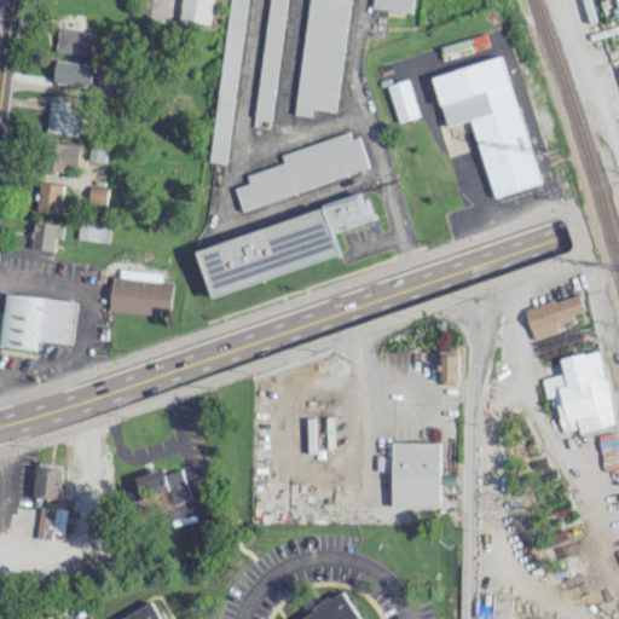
[(213,0),(183,0),(180,19),(210,24),(213,0)]
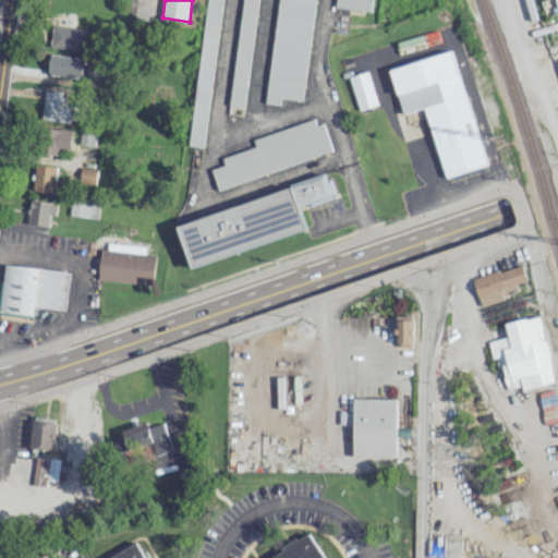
[(372,0),(205,0),(191,146),(205,147),(220,0),(336,0),(335,8),(372,11),(372,0)]
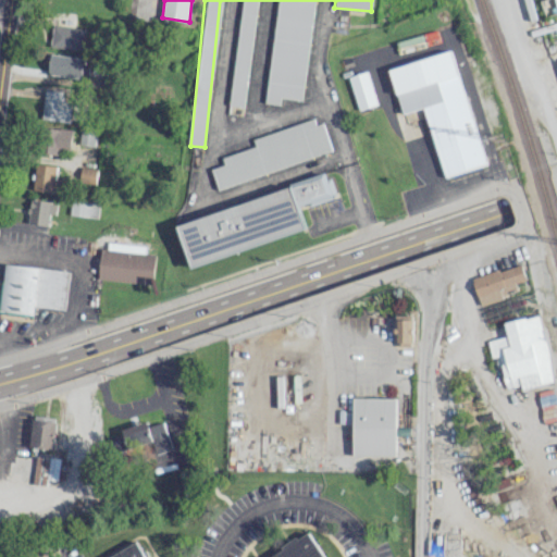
[(257,0),(242,0),(227,113),(243,115),(257,0)]
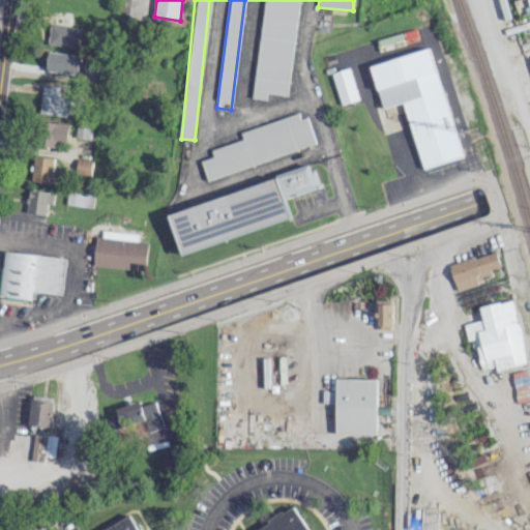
[(287,95),(298,0),(263,0),(252,97),(265,99),(266,93),(287,95)]
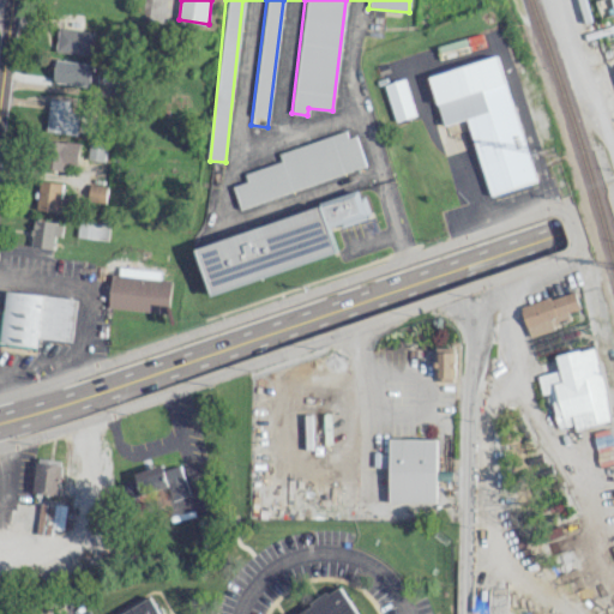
[(90,56),(95,32),(59,25),(54,49),(90,56)]
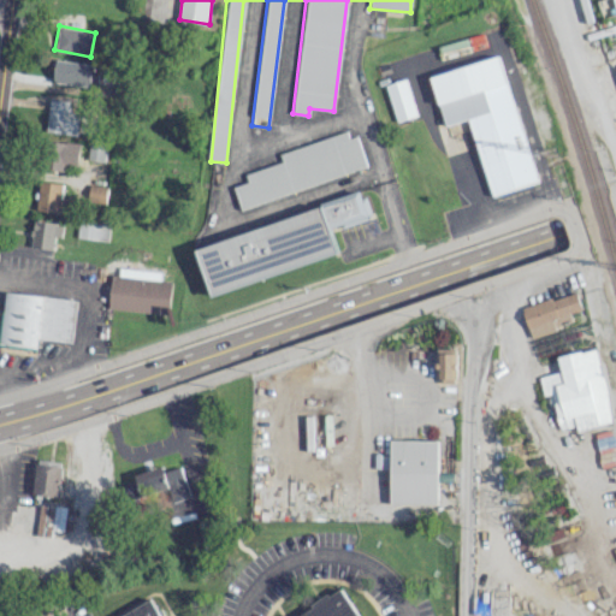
[(469,119),(490,196),(535,183),(501,55),(431,76),(444,125),(469,119)]
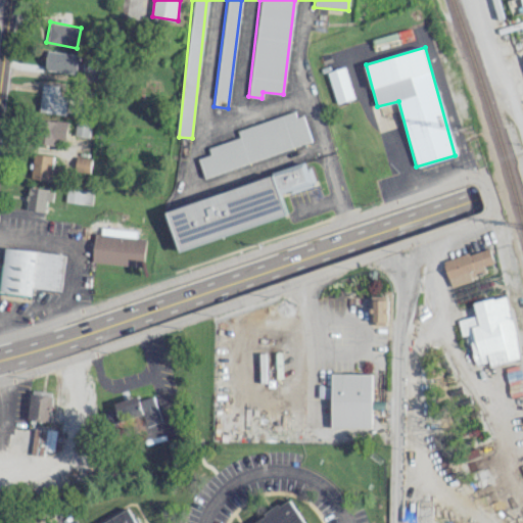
[(81,73),(83,54),(46,51),(44,69),(81,73)]
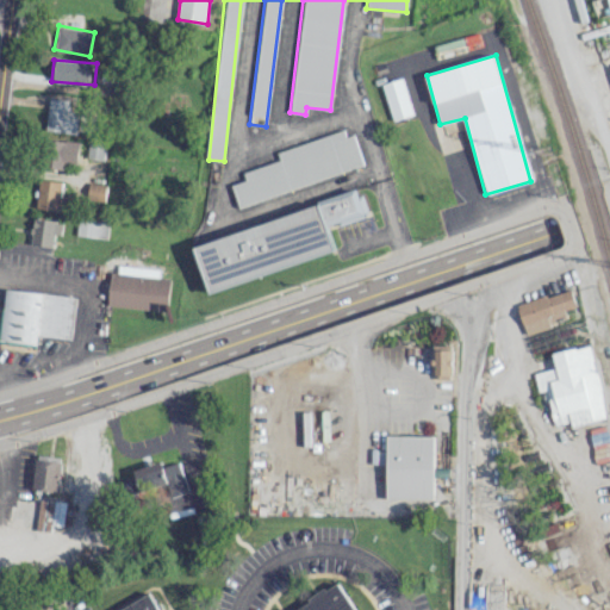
[(393,120),(412,114),(402,78),(381,83),(393,120)]
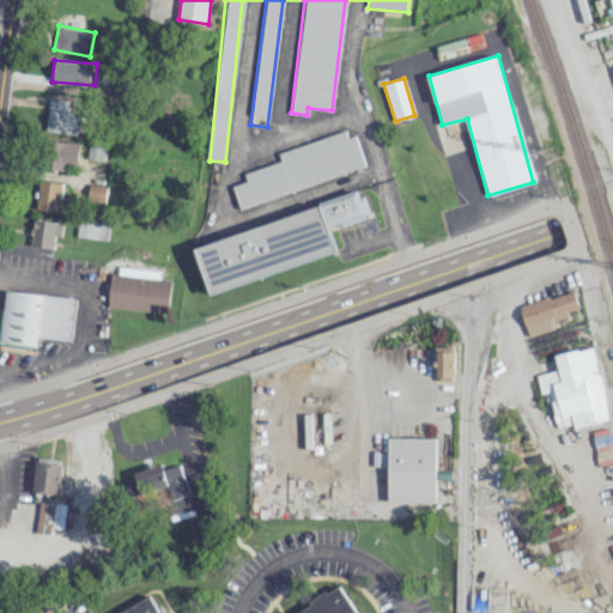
[(68,101),(48,98),(44,131),(77,134),(79,111),(67,109),(68,101)]
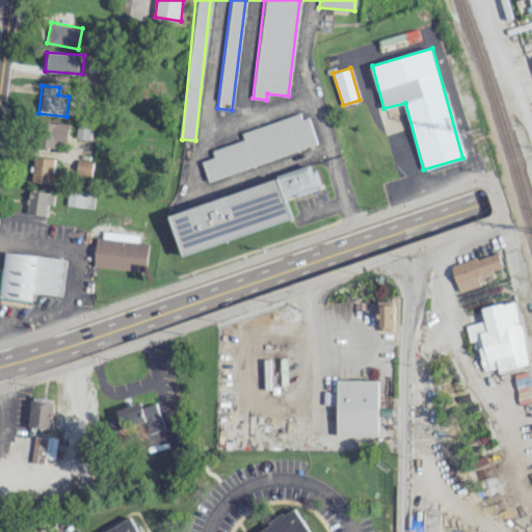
[(317,145),(307,112),(241,132),(243,139),(211,150),(214,157),(202,161),(207,179),(317,145)]
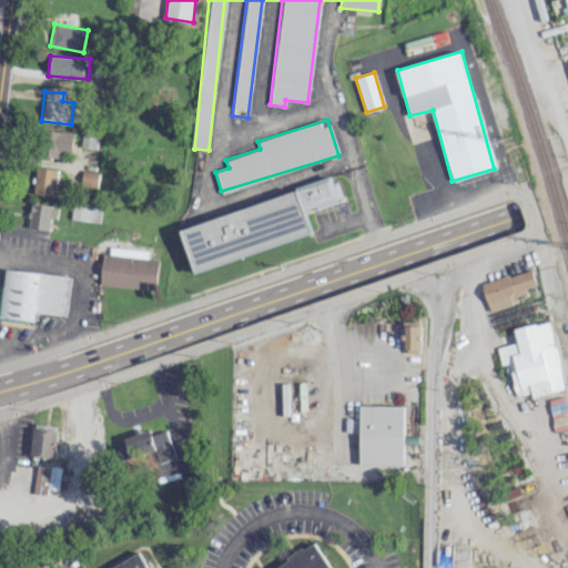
[(59,158),(60,150),(71,151),(73,133),(46,129),(41,155),(59,158)]
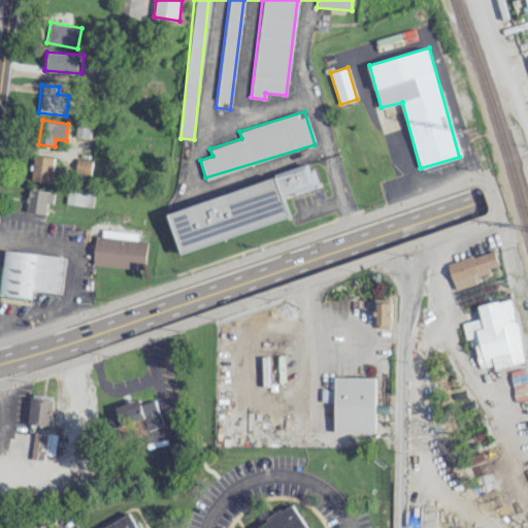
[(74,136),(89,138),(91,123),(76,121),(74,136)]
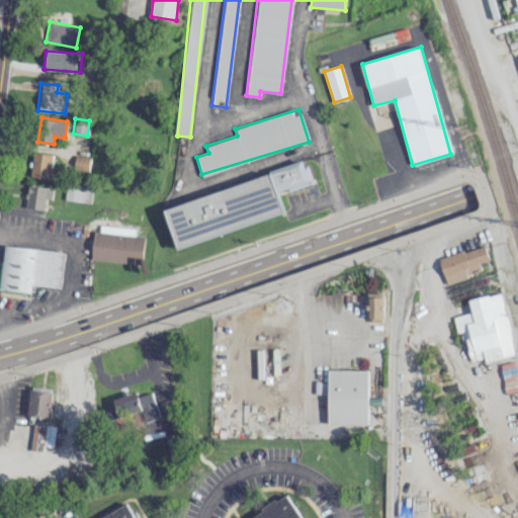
[(31,177),(50,178),(51,154),(31,153),(31,177)]
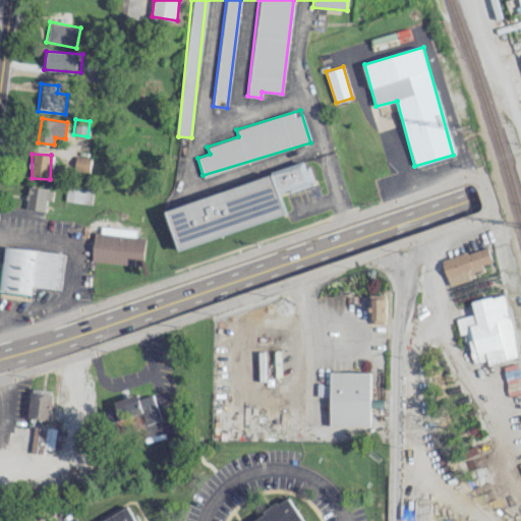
[(73,170),(89,172),(91,158),(75,156),(73,170)]
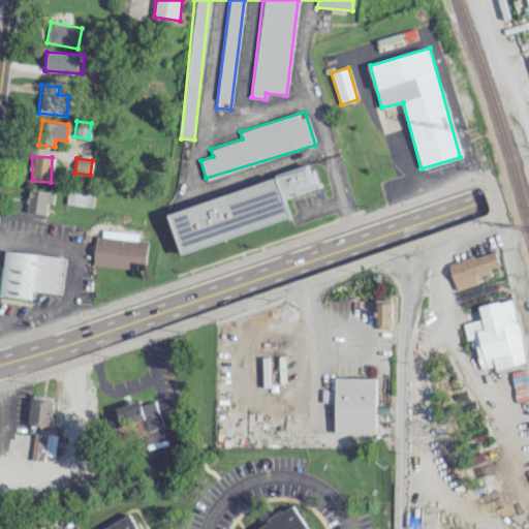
[(180,255),(166,216),(277,178),(276,176),(307,164),(309,168),(315,166),(321,183),(316,185),(317,188),(292,197),(291,193),(284,196),(291,216),(180,255)]
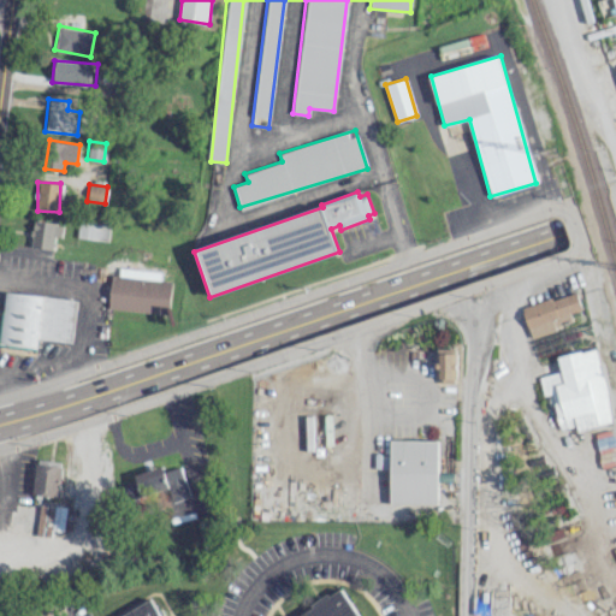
[(63,223),(34,219),(30,247),(53,249),(54,236),(61,237),(63,223)]
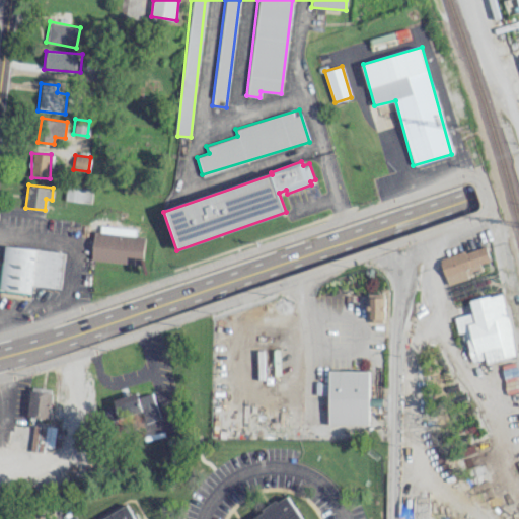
[(91,186),(65,184),(65,201),(90,202),(91,186)]
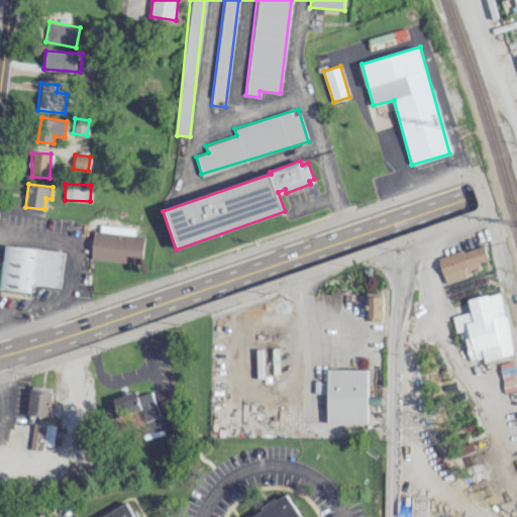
[(94,231),(91,257),(141,264),(144,236),(94,231)]
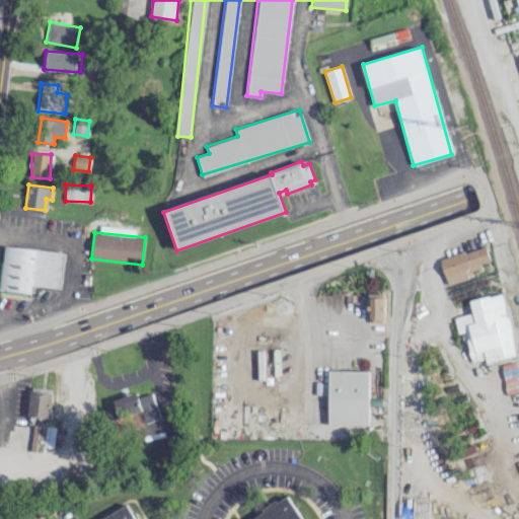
[(4,243),(0,274),(0,289),(28,293),(35,247),(4,243)]
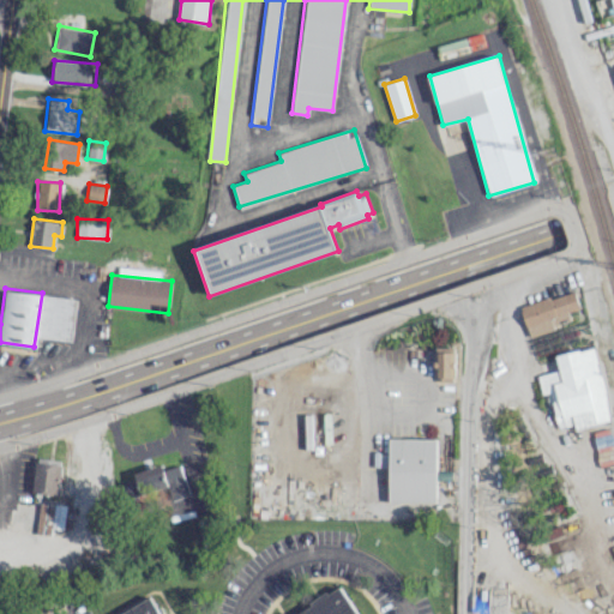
[(529,335),(571,321),(569,312),(579,308),(573,290),(519,307),(529,335)]
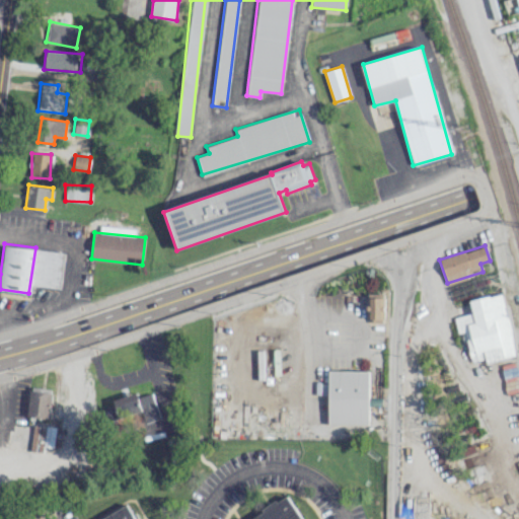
[(365,319),(384,320),(385,294),(366,293),(365,319)]
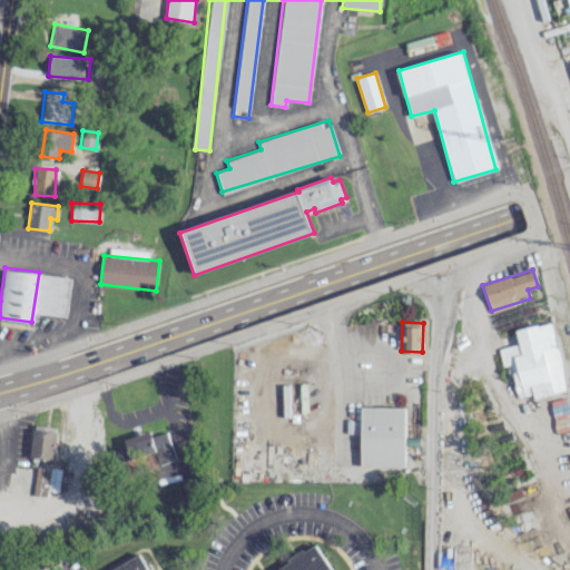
[(360,467),(404,467),(404,406),(361,406),(360,467)]
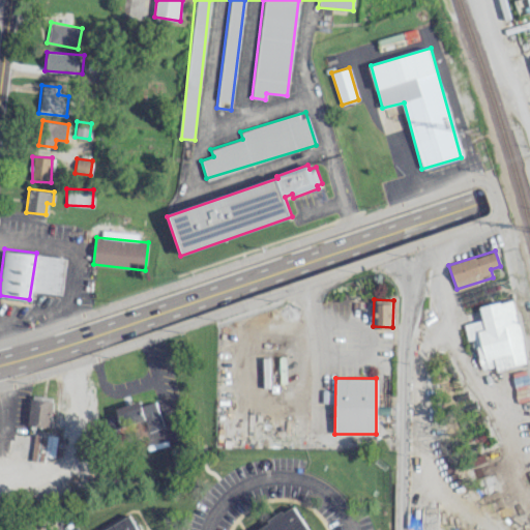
[(50,428),(53,398),(31,394),(28,425),(50,428)]
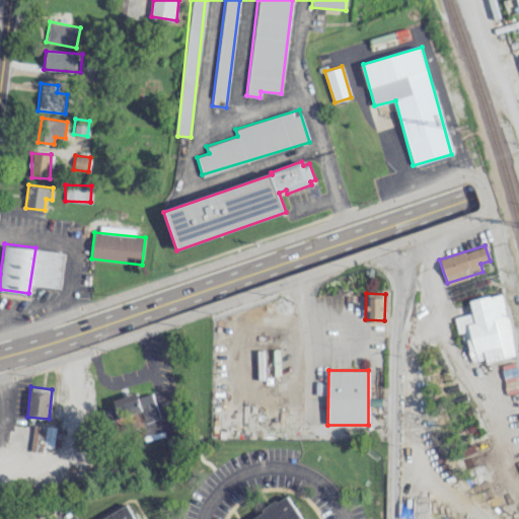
[(113,399),(118,418),(144,412),(147,422),(159,418),(153,392),(138,396),(137,393),(113,399)]
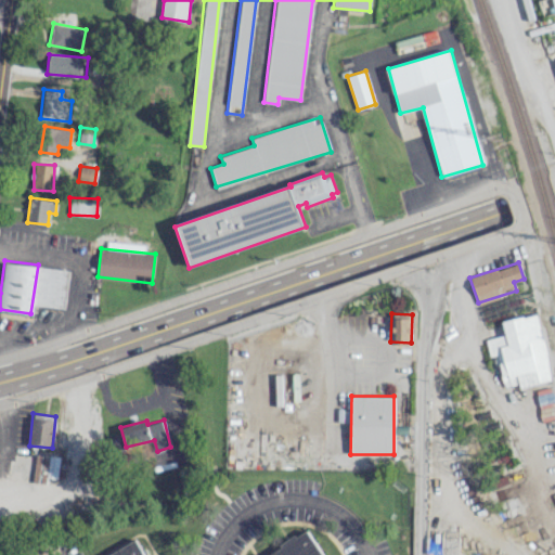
[(34,482),(46,483),(46,478),(59,478),(59,455),(35,455),(34,482)]
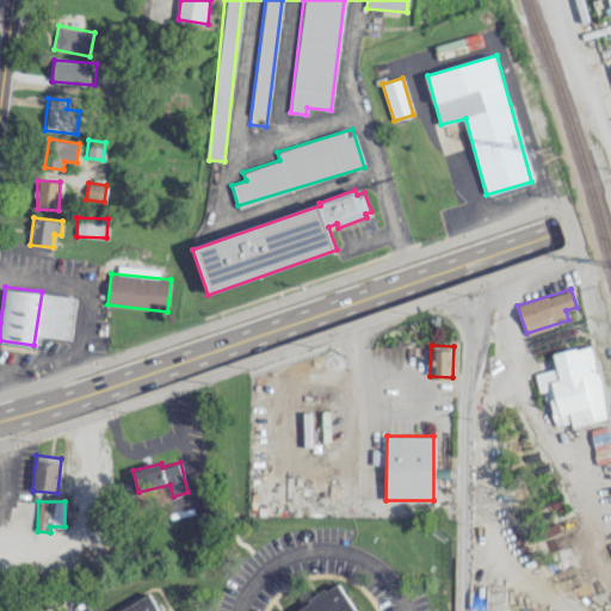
[(356,610),(340,584),(292,610),(356,610)]
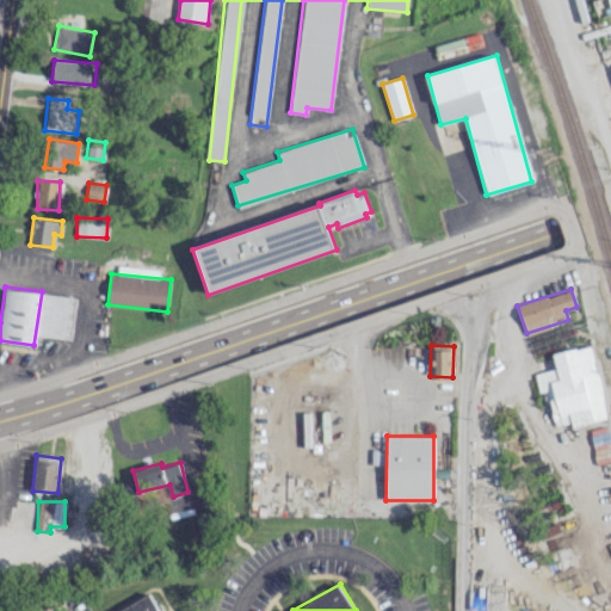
[(159,610),(149,593),(118,610),(159,610)]
